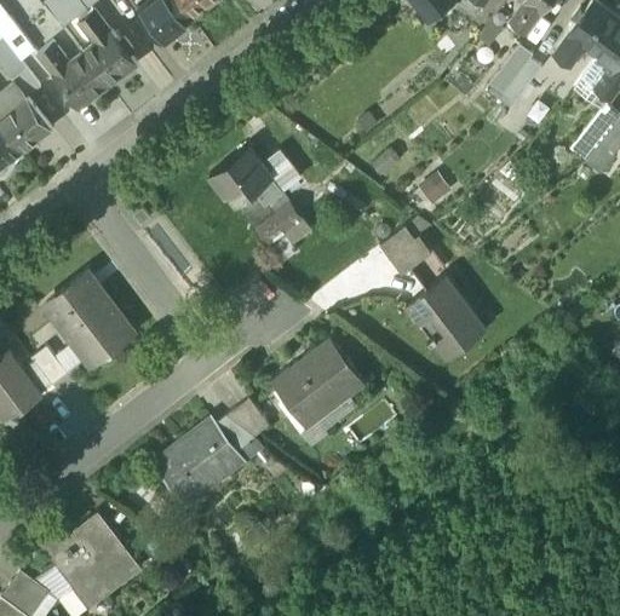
[(79,0),(87,11),(101,0),(79,0)]
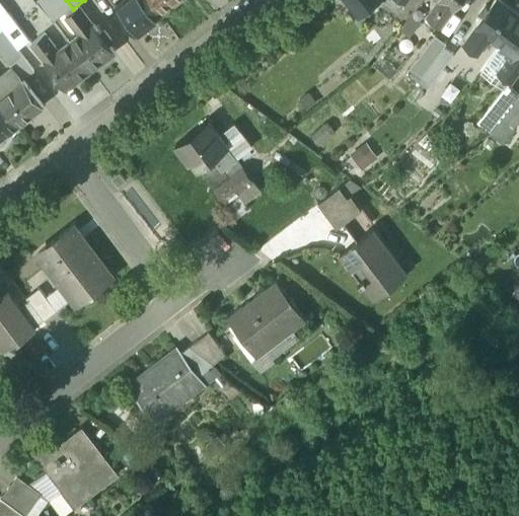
[(129,0),(116,10),(136,37),(161,17),(147,0),(129,0)]
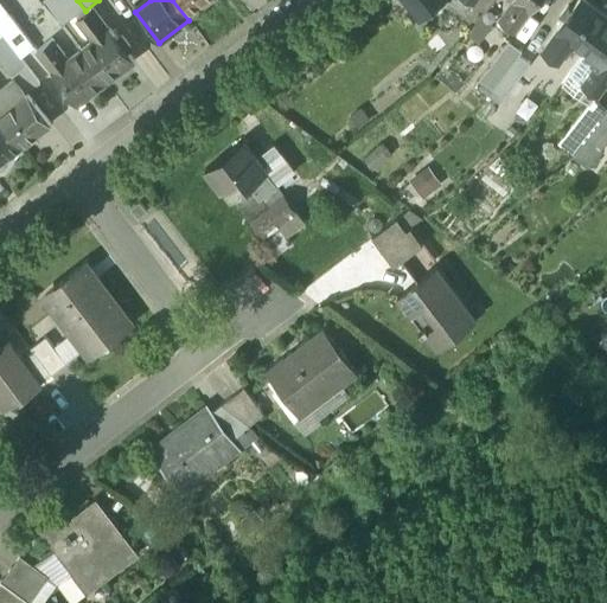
[(172,0),(189,20),(215,0),(172,0)]
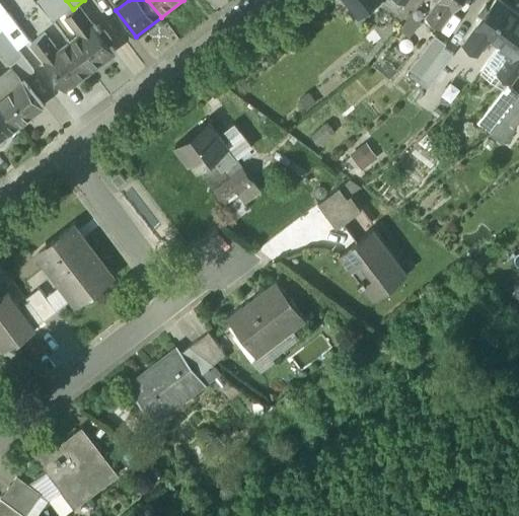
[(380,2),(378,0),(344,0),(359,19),(380,2)]
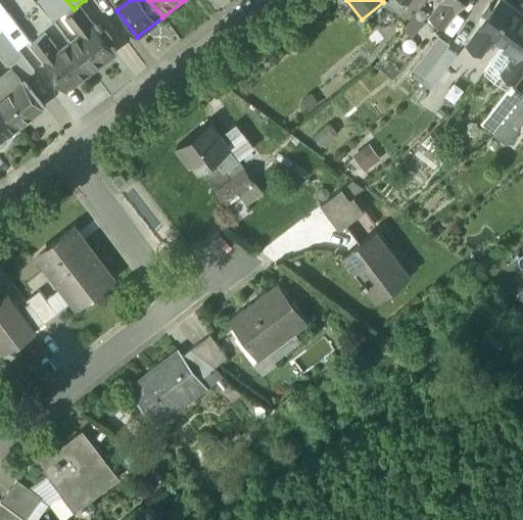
[(440,0),(443,1),(429,20),(442,30),(456,11),(457,11),(465,0),(440,0)]
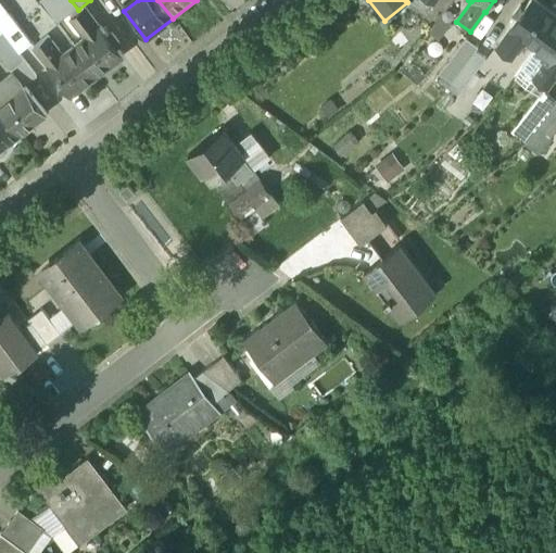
[(555,20),(531,2),(510,30),(512,32),(496,51),(510,61),(525,41),(536,50),(555,23),(555,20)]
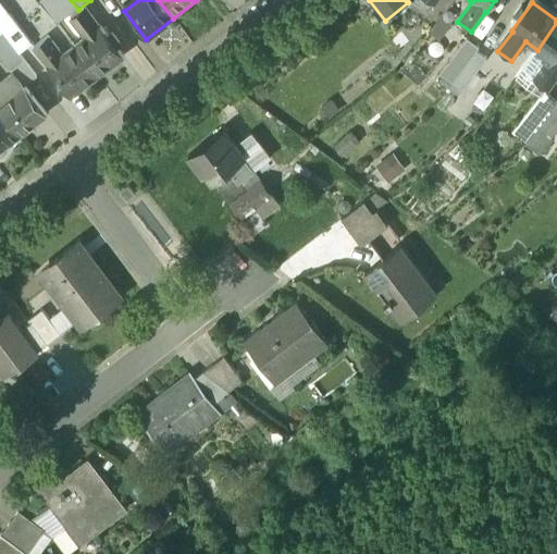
[(85,11),(72,21),(87,40),(100,29),(85,11)]
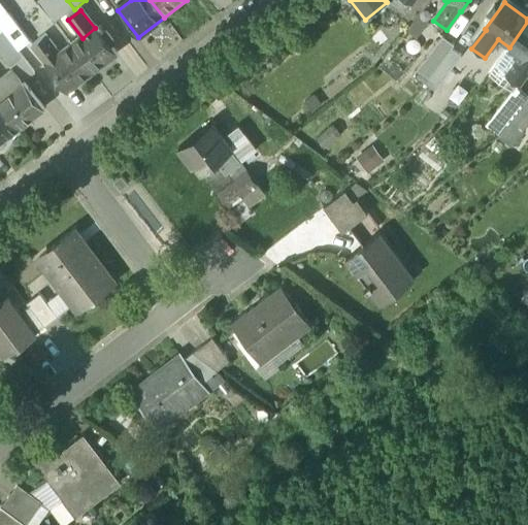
[(30,42),(9,14),(0,22),(0,28),(3,33),(18,52),(30,42)]
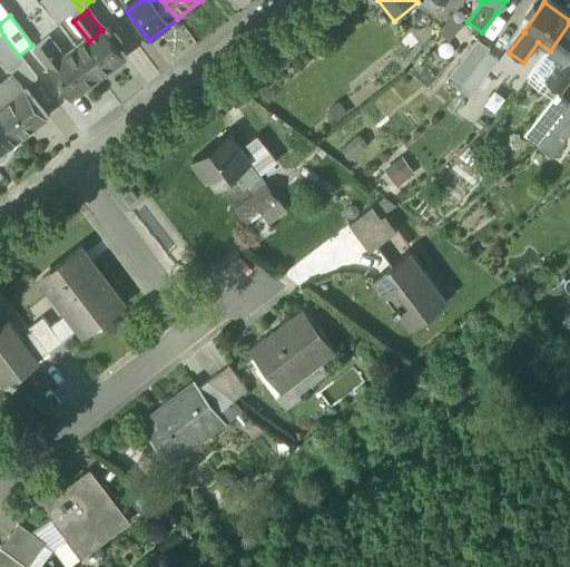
[(569,23),(550,51),(562,60),(547,81),(536,72),(528,82),(552,100),(557,95),(558,96),(569,78),(569,23)]
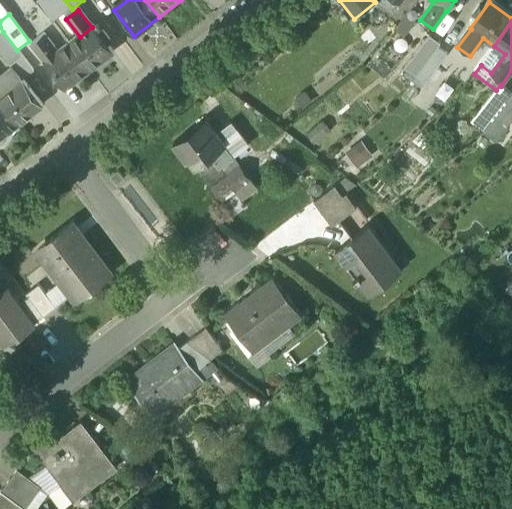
[(80,37),(69,45),(88,71),(112,53),(93,27),(92,27),(80,37)]
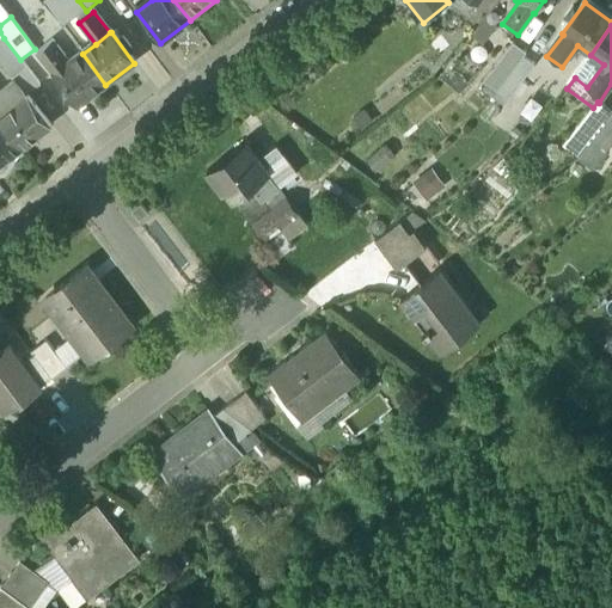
[(20,60),(4,38),(0,41),(0,62),(16,84),(17,83),(28,97),(41,86),(20,60)]
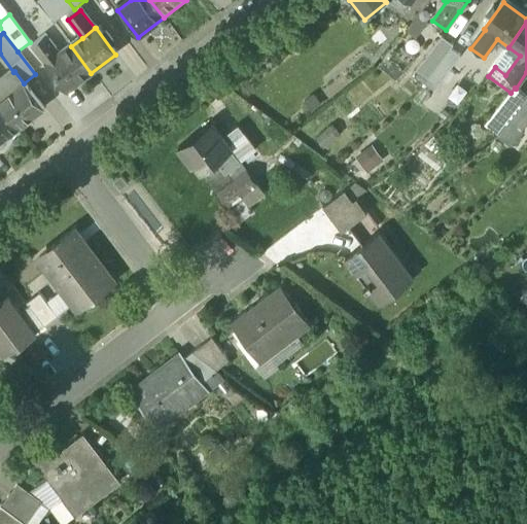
[(45,36),(33,45),(47,65),(60,55),(45,36)]
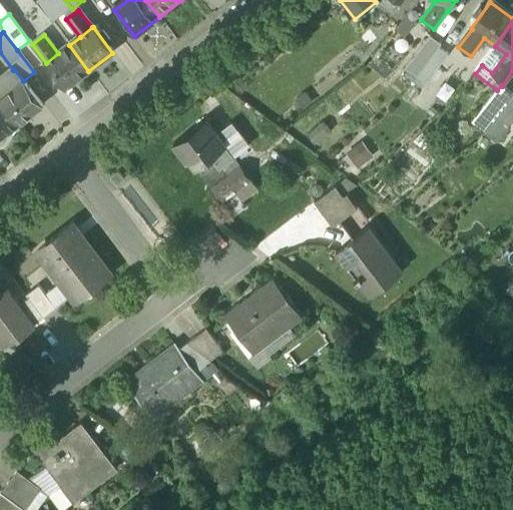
[(431,37),(406,71),(416,79),(439,49),(441,45),(431,37)]
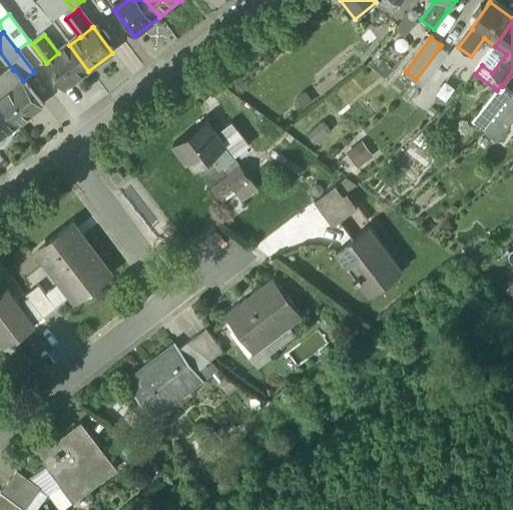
[(46,63),(45,63),(64,89),(88,71),(69,45),(58,53),(46,63)]
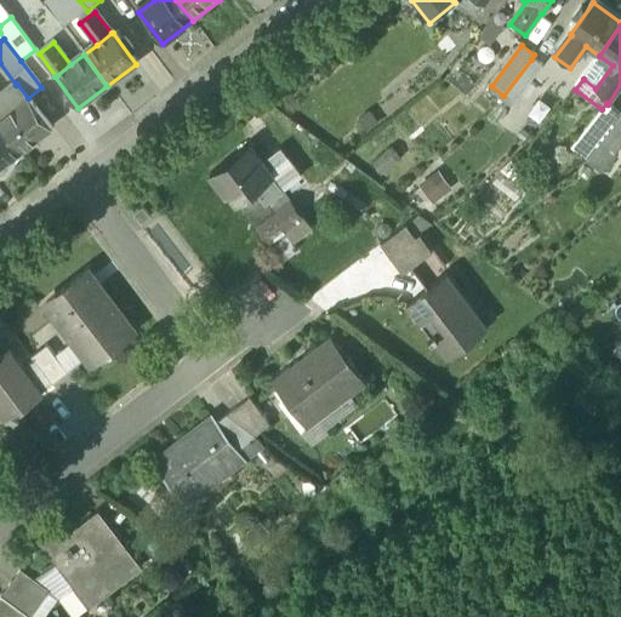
[(599,56),(584,79),(596,89),(613,66),(599,56)]
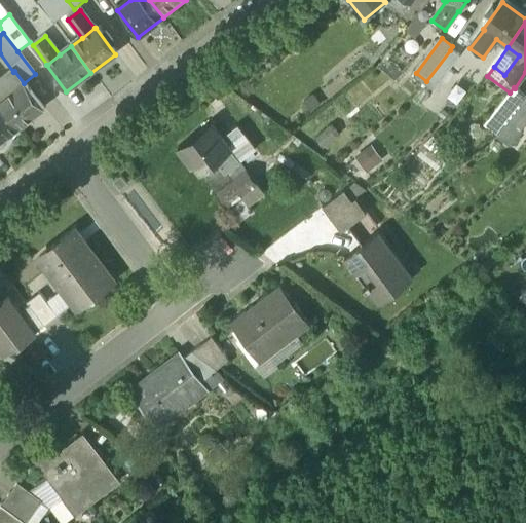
[(450,50),(426,81),(437,88),(459,58),(450,50)]
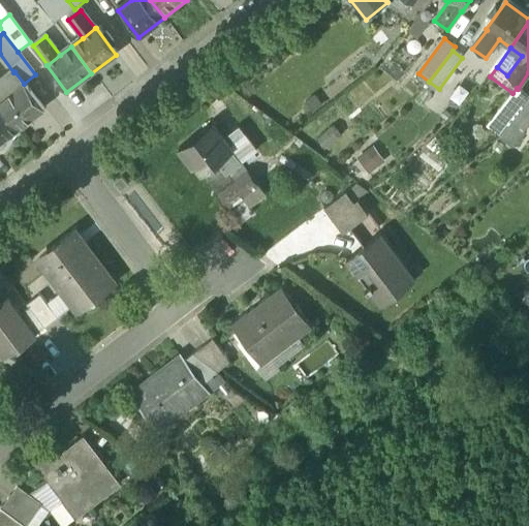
[(13,72),(0,82),(0,101),(24,84),(14,71),(13,72)]
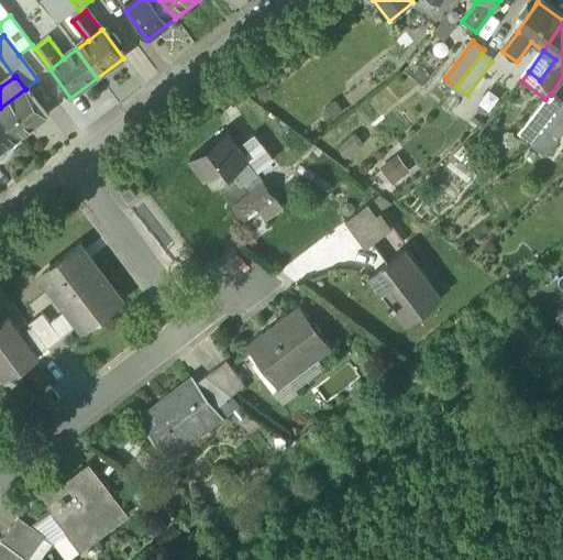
[(25,89),(0,108),(0,109),(21,138),(47,117),(25,89)]
